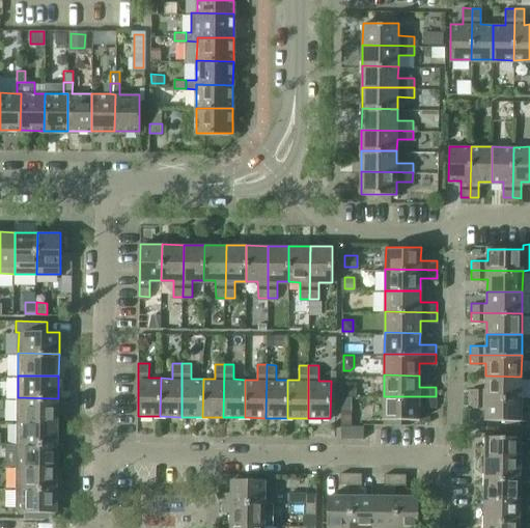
[(521,397),(521,377),(485,376),(485,388),(470,388),(469,397),(521,397)]
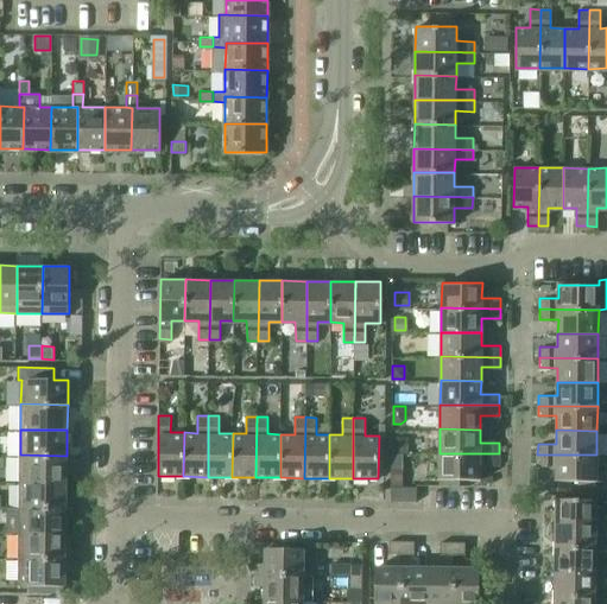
[(392,440),(392,451),(403,451),(403,440),(392,440)]
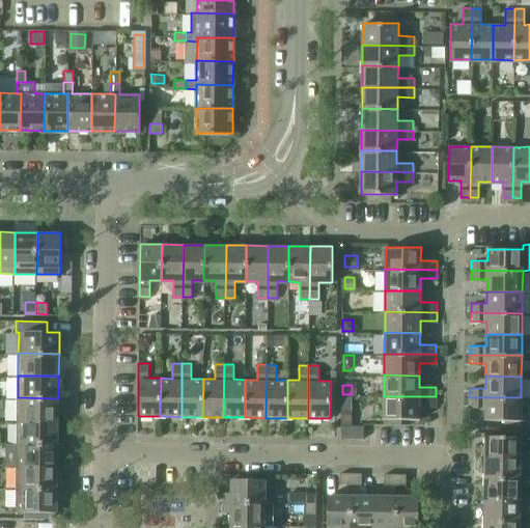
[(352,396),(342,396),(342,424),(352,424),(352,396)]
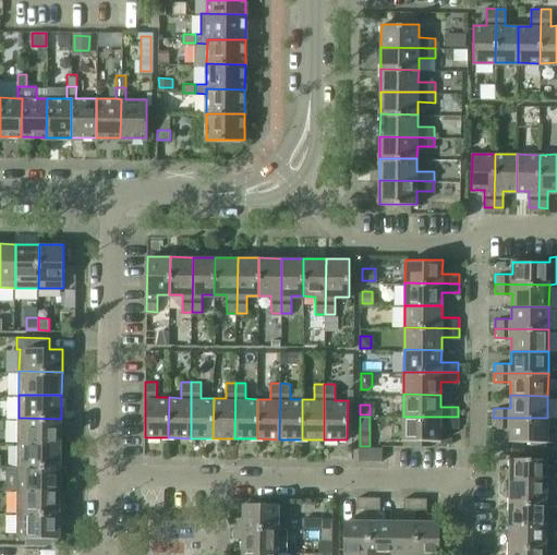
[(458,426),(458,417),(403,417),(402,438),(440,439),(440,426),(458,426)]
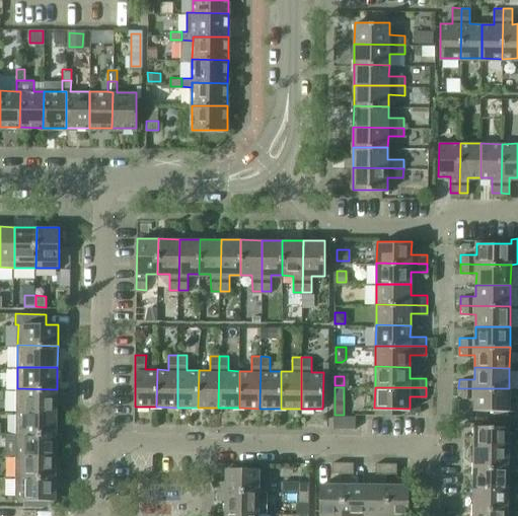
[(57,411),(57,389),(17,388),(17,411),(57,411)]
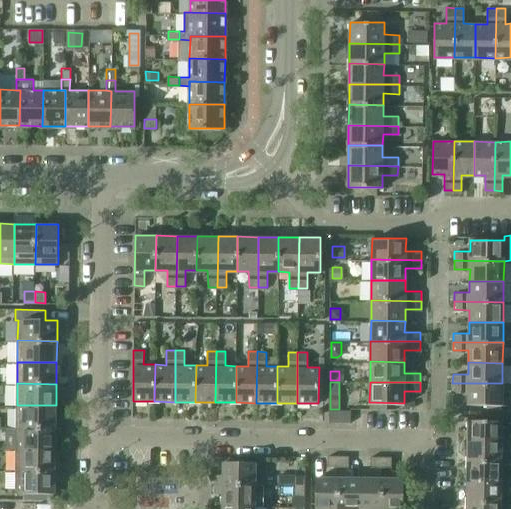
[(502,404),(502,383),(452,383),(452,391),(468,392),(468,404),(502,404)]
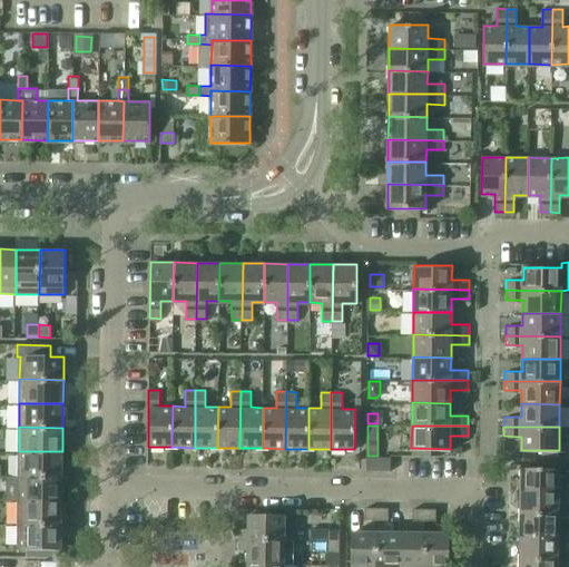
[(62,476),(62,451),(19,451),(18,475),(62,476)]
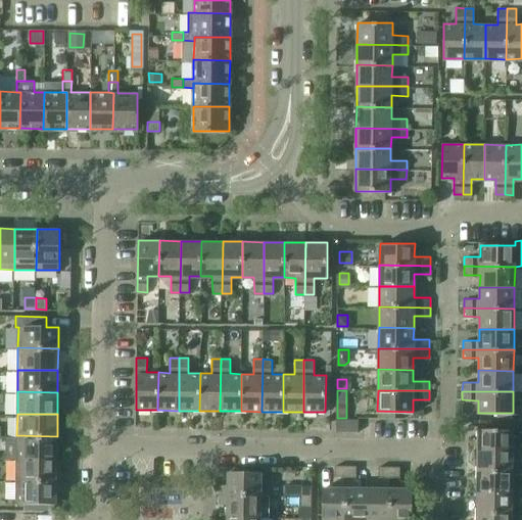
[(358,430),(358,418),(337,418),(337,429),(358,430)]
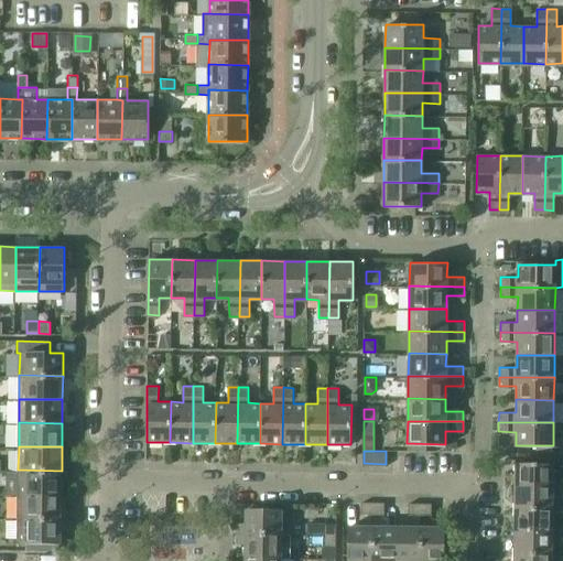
[(515,485),(562,485),(562,476),(553,476),(553,463),(516,462),(515,485)]
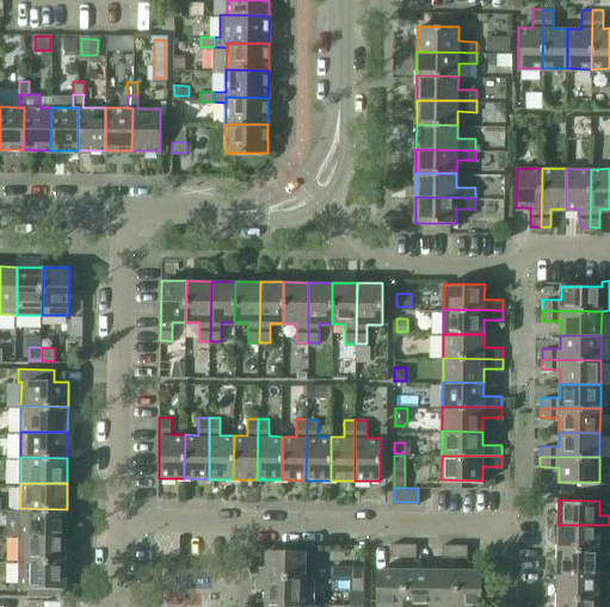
[(66,536),(67,509),(19,508),(19,534),(66,536)]
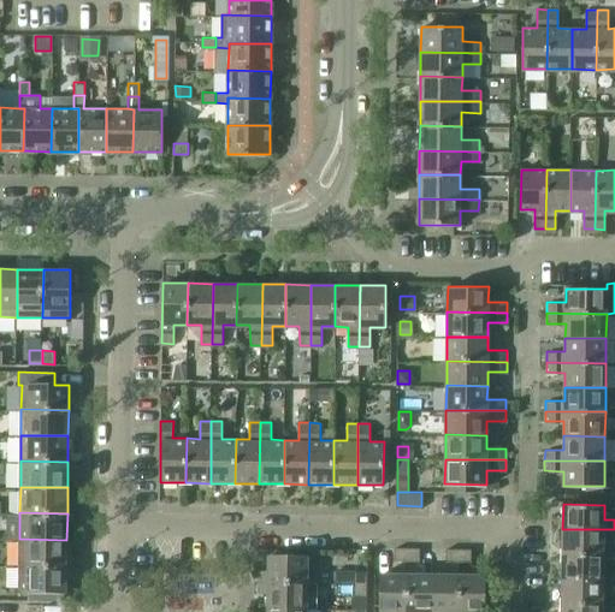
[(614,529),(562,529),(562,554),(604,554),(604,541),(614,541),(614,529)]
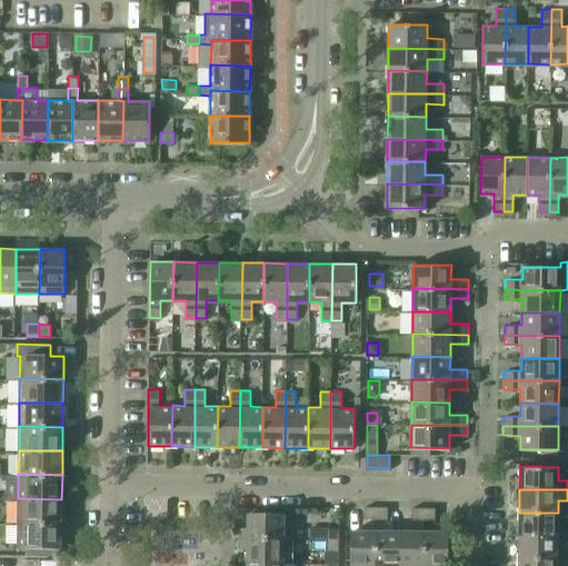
[(61,523),(61,499),(18,498),(18,523),(61,523)]
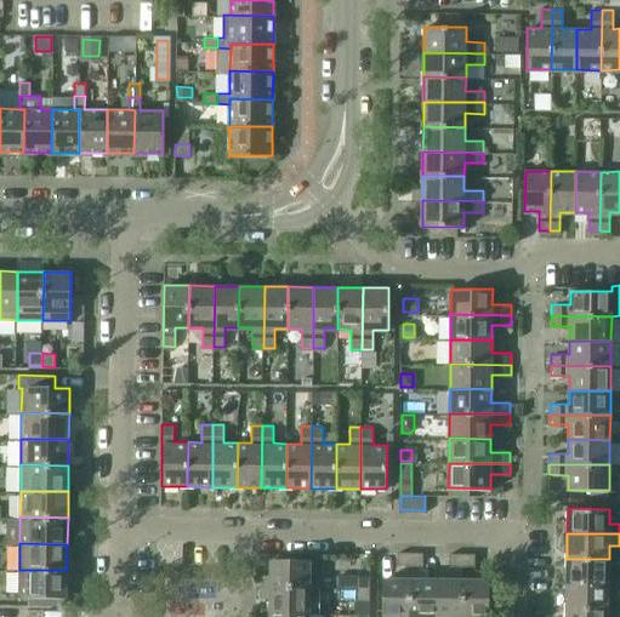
[(410,565),(411,552),(397,552),(397,565),(410,565)]
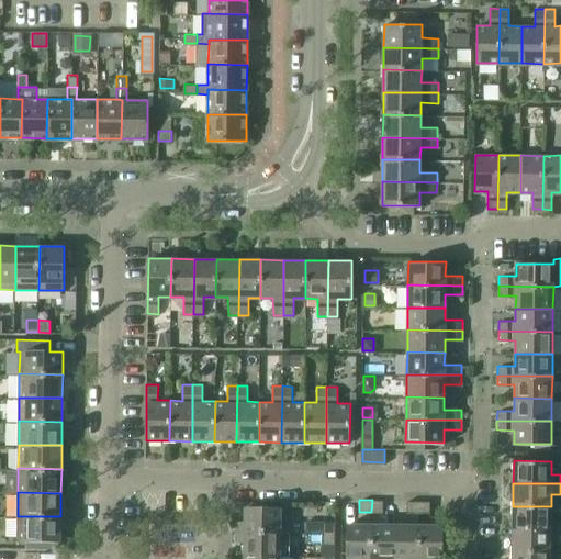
[(372,500),(371,512),(383,512),(383,500),(372,500)]
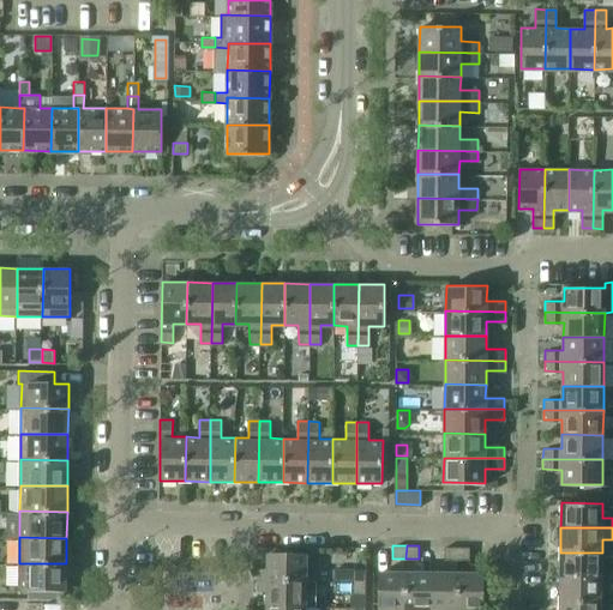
[(457,559),(458,545),(444,545),(444,559),(457,559)]
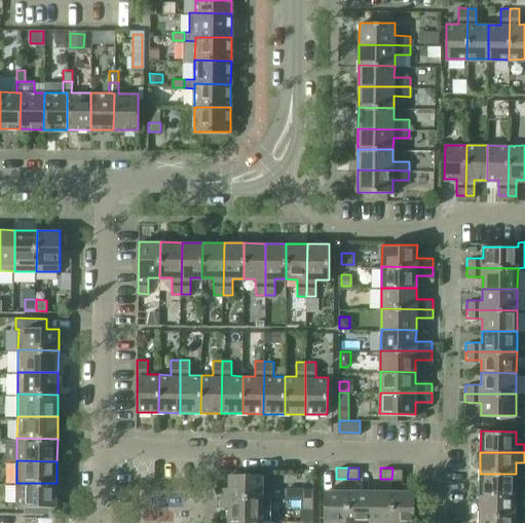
[(392,468),(391,479),(403,479),(403,469),(392,468)]
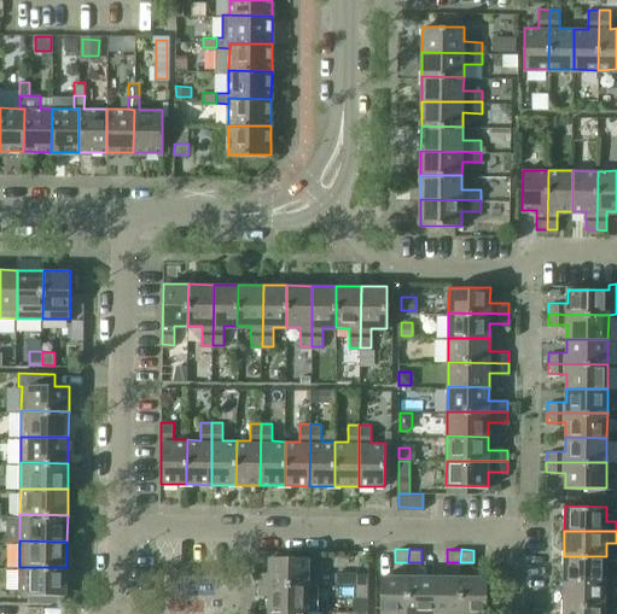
[(260,583),(314,584),(307,583),(308,557),(269,556),(269,572),(260,572),(260,583)]
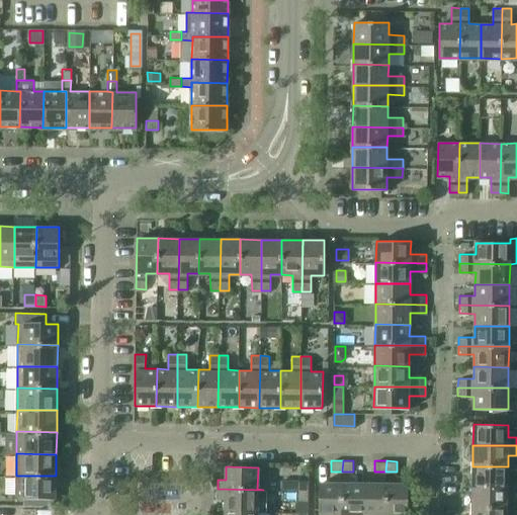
[(516,478),(508,479),(508,466),(472,466),(472,487),(516,487),(516,478)]
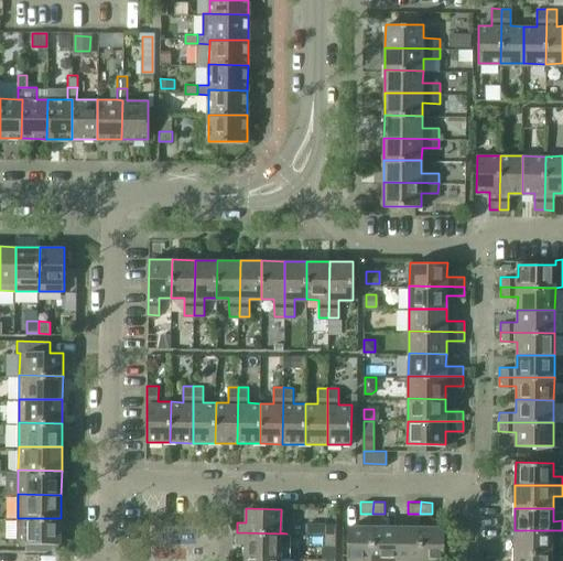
[(61,543),(61,518),(18,518),(17,542),(61,543)]
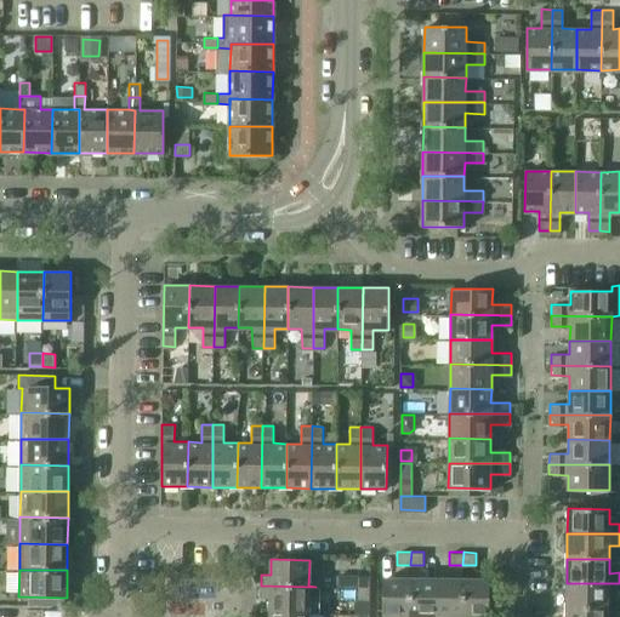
[(357,587),(370,587),(370,575),(357,575),(357,587)]
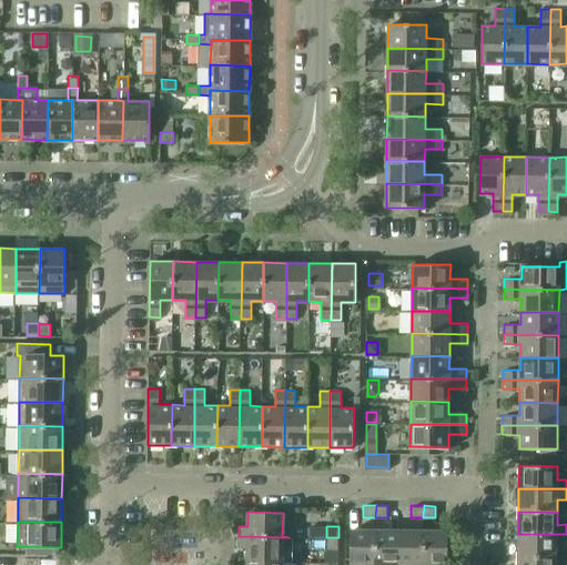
[(374,564),(375,530),(350,530),(350,564),(374,564)]
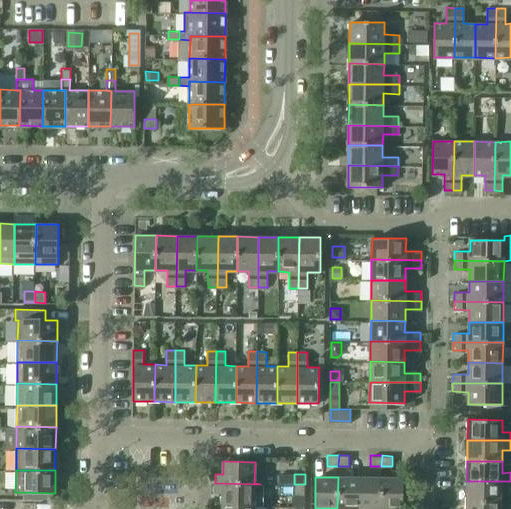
[(359,508),(360,477),(338,477),(337,508),(359,508)]
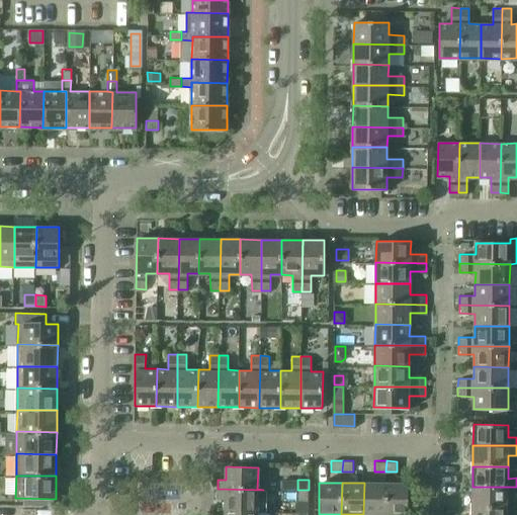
[(385,514),(385,483),(364,483),(363,514),(385,514)]
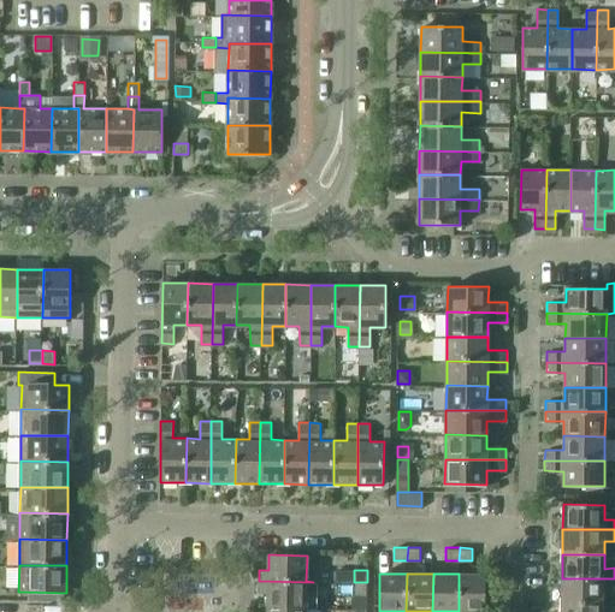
[(459,574),(459,611),(485,611),(486,575),(459,574)]
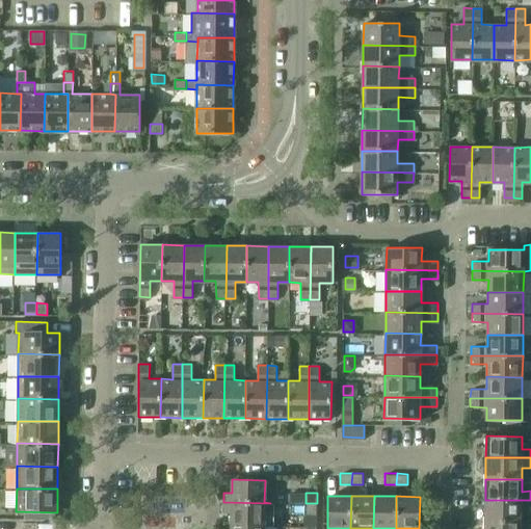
[(530,500),(485,500),(485,522),(521,522),(521,510),(530,510),(530,500)]
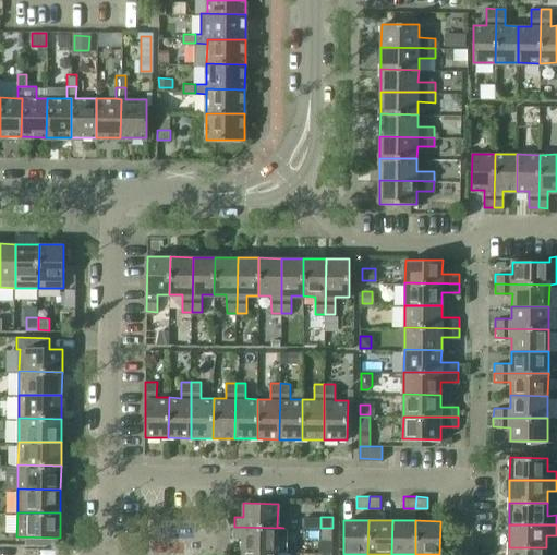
[(287,528),(283,528),(234,527),(234,537),(242,537),(242,551),(287,551),(287,528)]
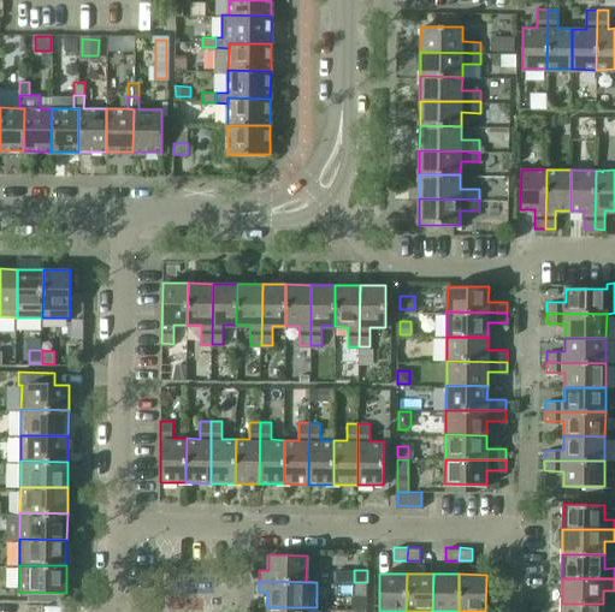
[(367,595),(367,582),(354,582),(354,595),(367,595)]
